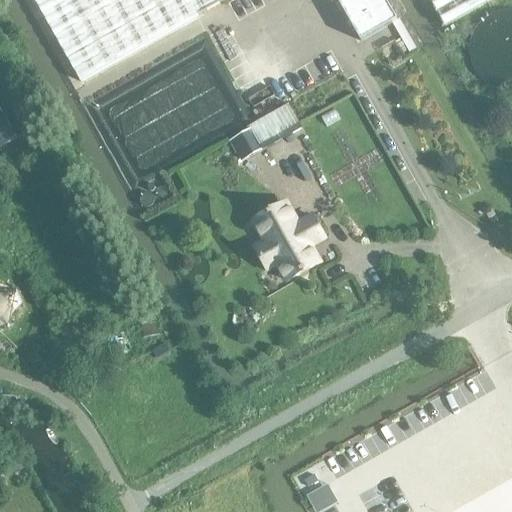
[(336,0),(360,42),(397,21),(385,0),(33,0),(80,83),(226,0),(336,0)]
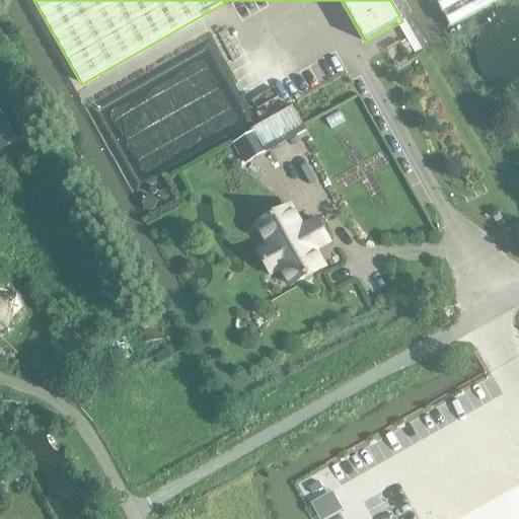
[(518,0),(435,0),(451,28),(501,0),(518,0)]
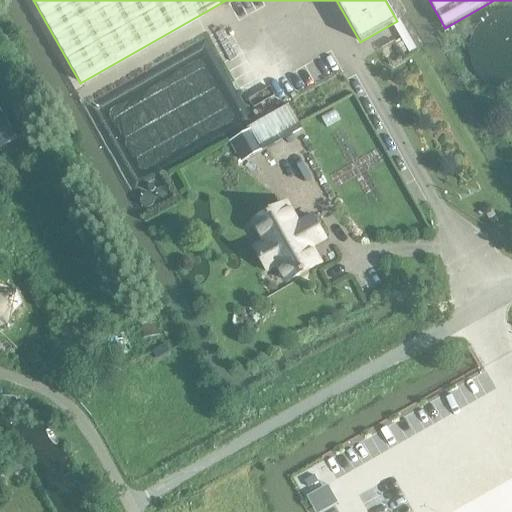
[(511,22),(508,23),(501,25),(494,29),(489,32),(485,38),(483,43),(481,49),(480,54),(480,60),(482,66),(485,71),(489,77),(493,81),(498,84),(506,87),(511,88),(511,87),(511,22)]
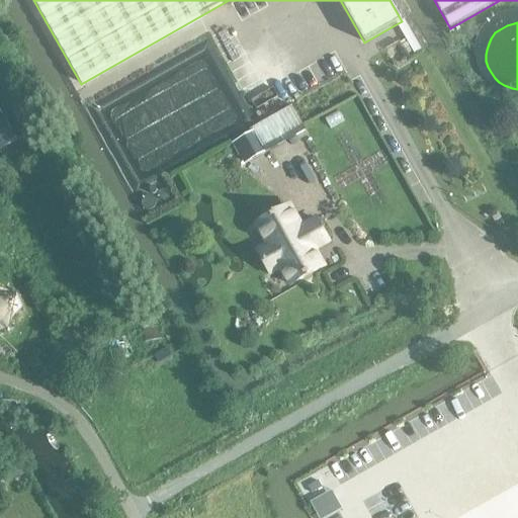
[(292,106),(252,128),(254,132),(263,150),(265,152),(306,130),(292,106)]
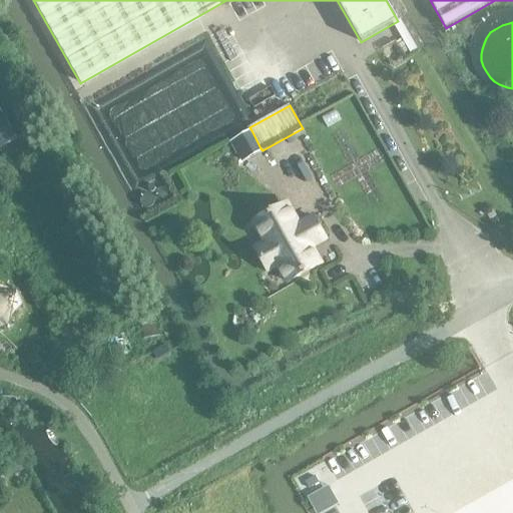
[(0,147),(17,138),(5,115),(4,116),(0,109),(0,147)]
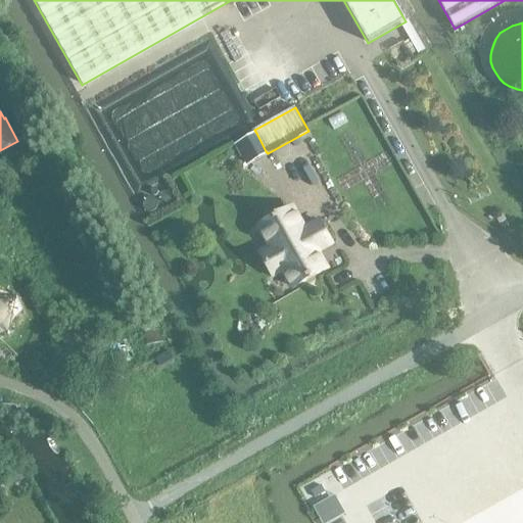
[(234,145),(244,162),(266,151),(256,133),(234,145)]
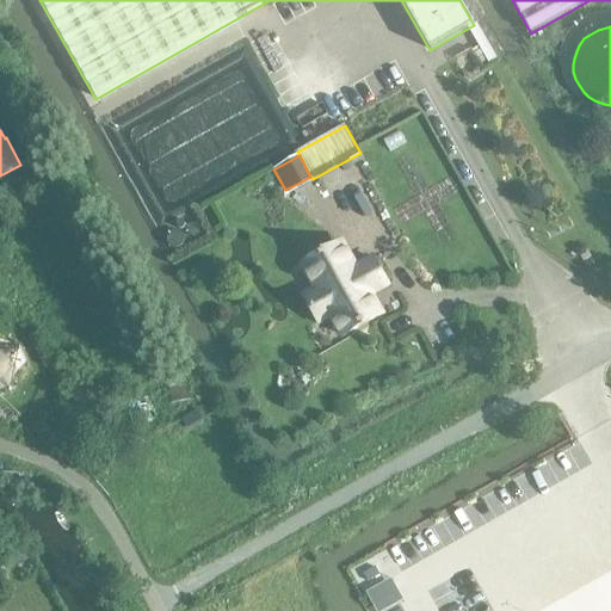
[(323,279),(315,284),(314,284),(316,290),(304,297),(319,322),(337,312),(349,333),(380,315),(366,291),(384,281),(372,259),(356,269),(341,246),(341,245),(341,244),(313,260),(323,279)]
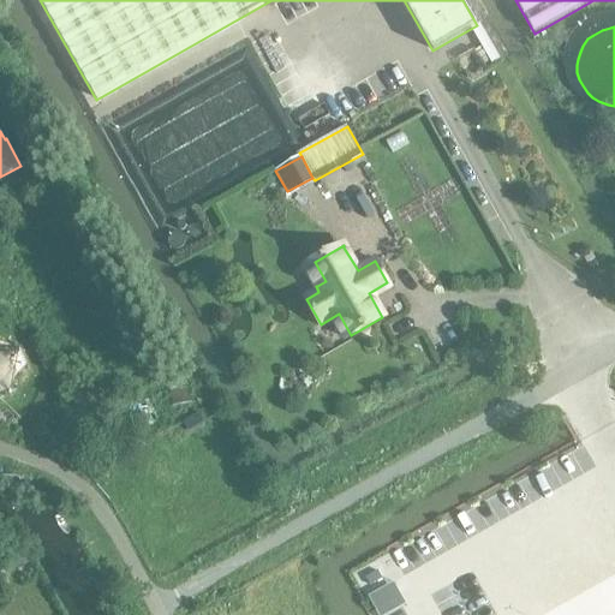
[(0,394),(10,390),(17,375),(10,360),(15,348),(0,341),(0,394)]
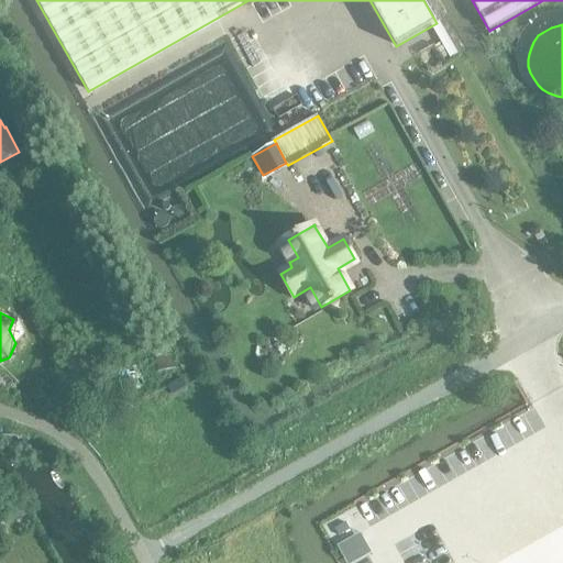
[(170,366),(165,352),(148,359),(154,373),(170,366)]
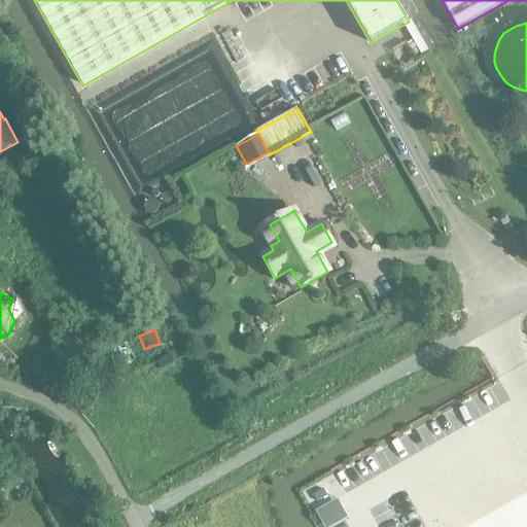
[(171,354),(156,361),(161,372),(175,364),(171,354)]
